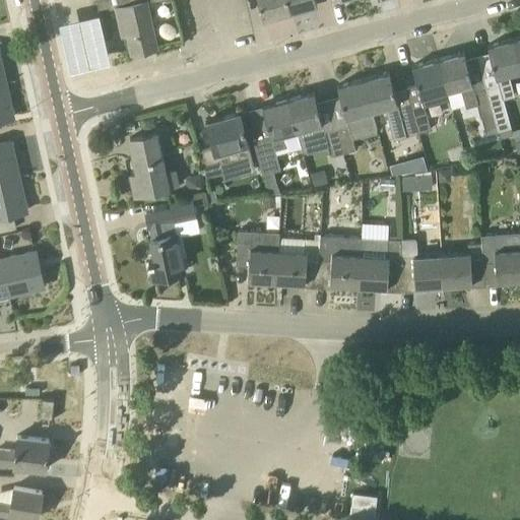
[(95,0),(98,5),(105,10),(116,7),(145,1),(150,0),(95,0)]
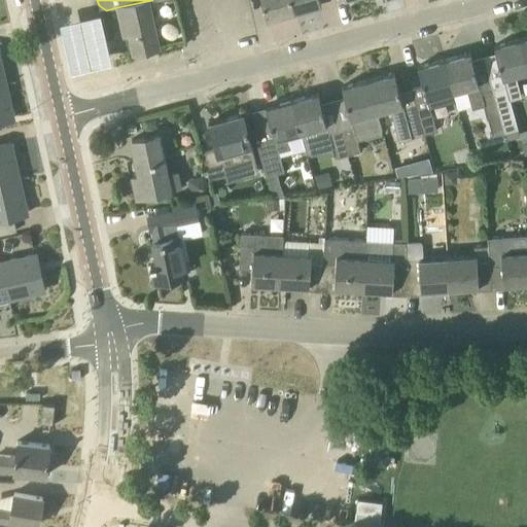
[(260,0),(267,19),(293,11),(290,0),(260,0)]
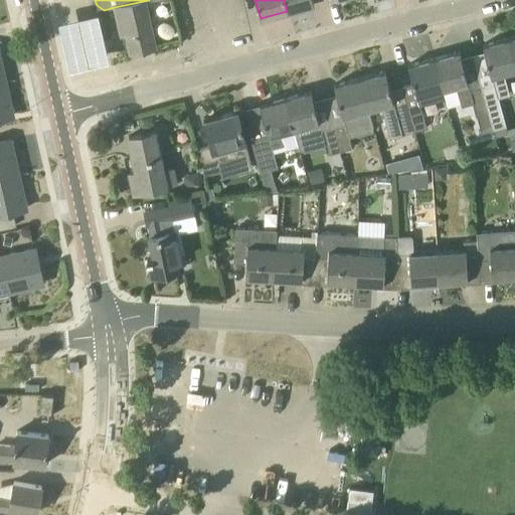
[(284,0),(287,11),(314,4),(312,0),(284,0)]
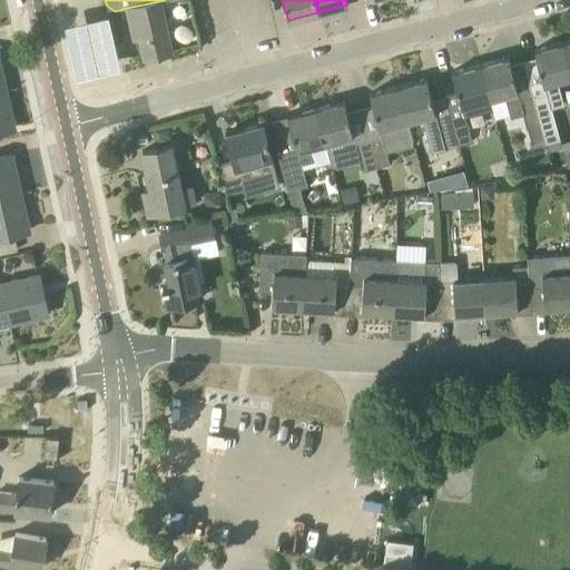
[(159,1),(127,8),(131,26),(137,25),(144,58),(172,51),(159,1)]
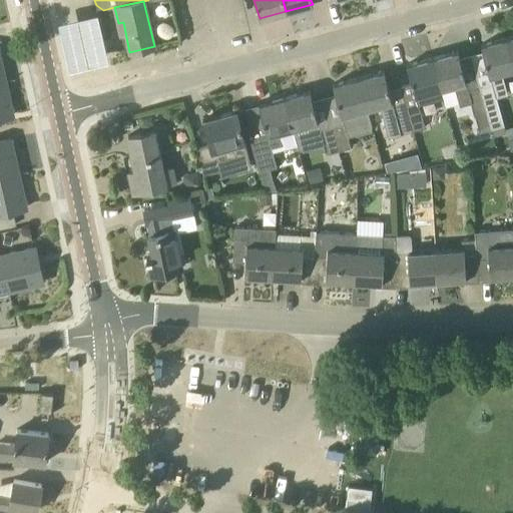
[(100,9),(60,19),(73,68),(113,58),(100,9)]
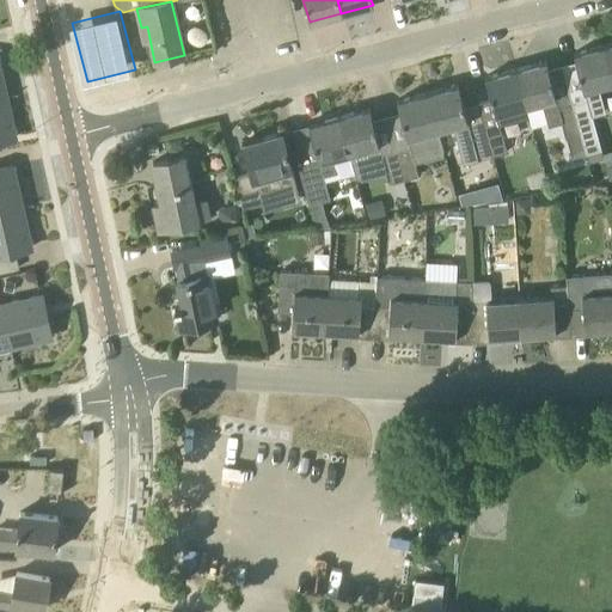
[(586,101),(571,104),(586,153),(600,148),(592,115),(605,111),(598,86),(611,83),(611,77),(604,46),(574,54),(583,91),(586,101)]
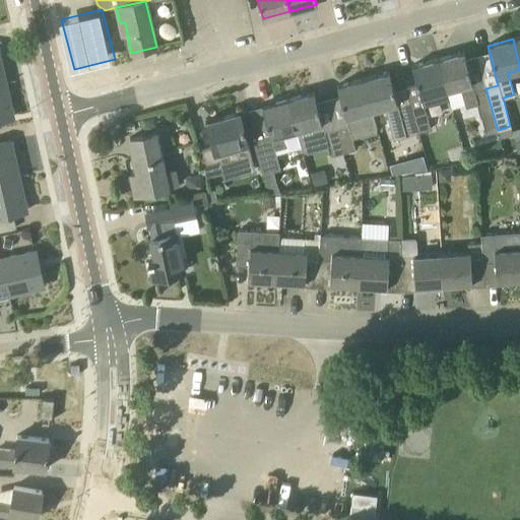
[(498,130),(485,88),(473,91),(471,83),(464,52),(437,59),(449,100),(450,99),(447,89),(460,86),(466,108),(476,105),(479,116),(481,116),(485,134),(498,130)]
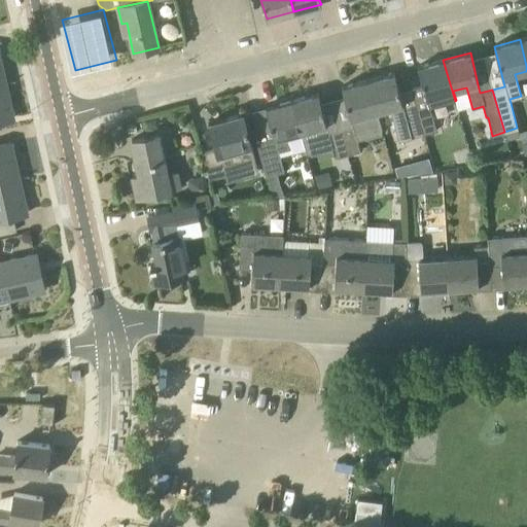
[(429,107),(455,101),(443,60),(418,67),(423,86),(412,90),(423,134),(435,131),(429,107)]
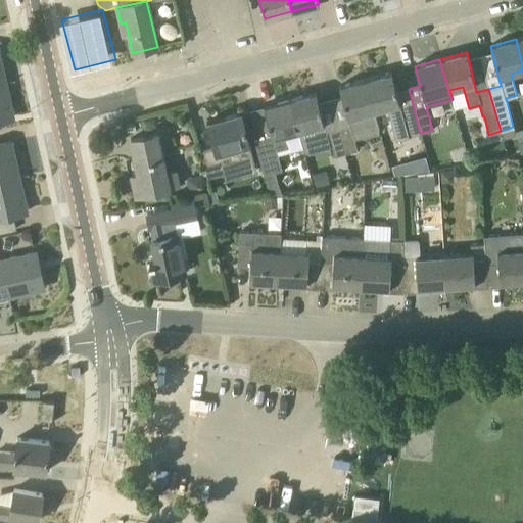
[(366,79),(374,110),(387,107),(395,140),(420,133),(409,89),(396,92),(391,73),(366,79)]
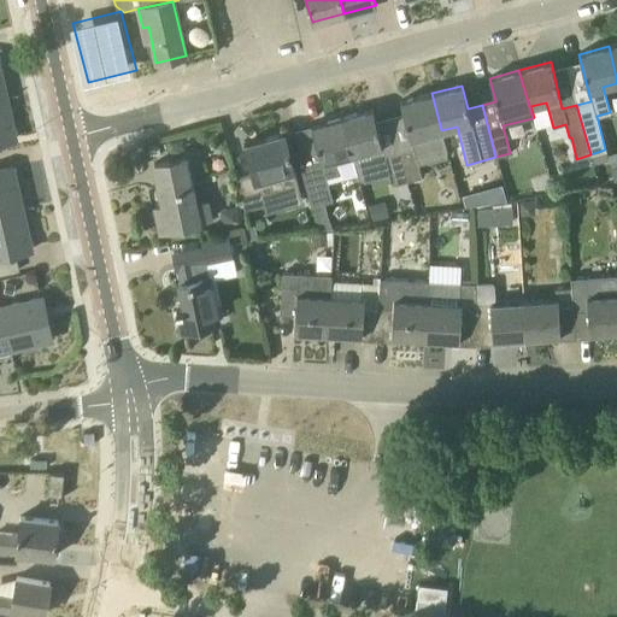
[(412,151),(399,154),(406,181),(422,177),(418,163),(446,156),(445,152),(446,151),(441,130),(432,93),(400,101),(409,139),(412,151)]
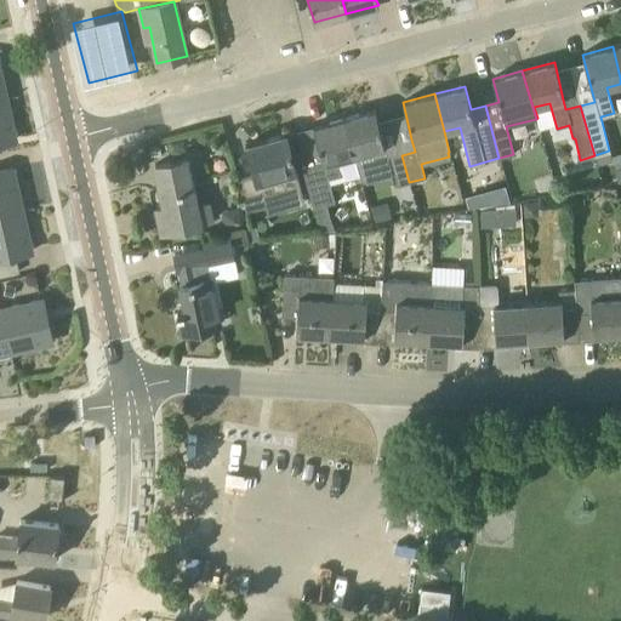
[(0,143),(16,140),(6,98),(0,98),(0,143)]
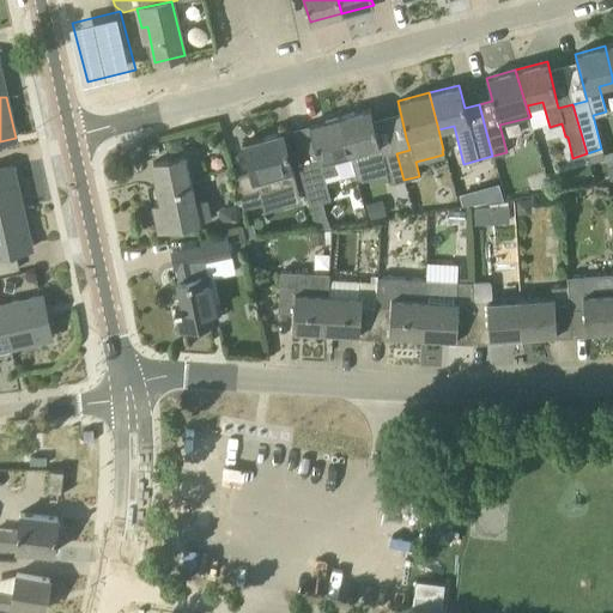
[(370,109),(340,116),(349,152),(366,147),(374,175),(387,171),(390,183),(404,180),(396,153),(382,157),(378,145),(370,109)]
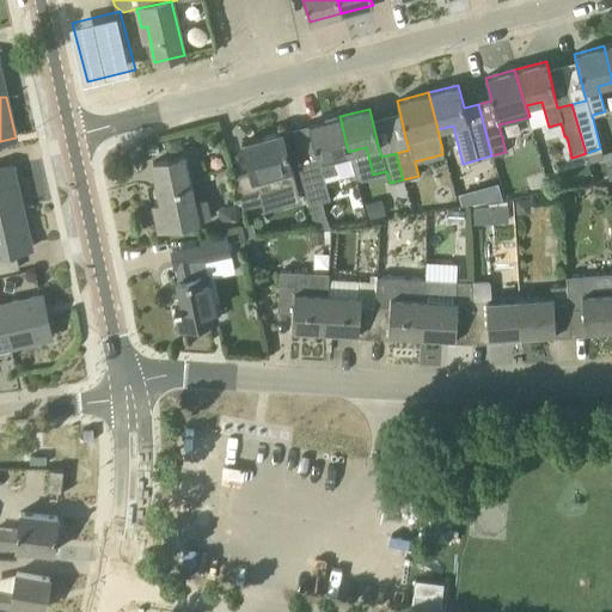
[(330,227),(323,201),(329,199),(323,176),(336,173),(332,155),(348,152),(340,116),(308,124),(317,159),(299,163),(308,204),(312,203),(319,228),(330,227)]
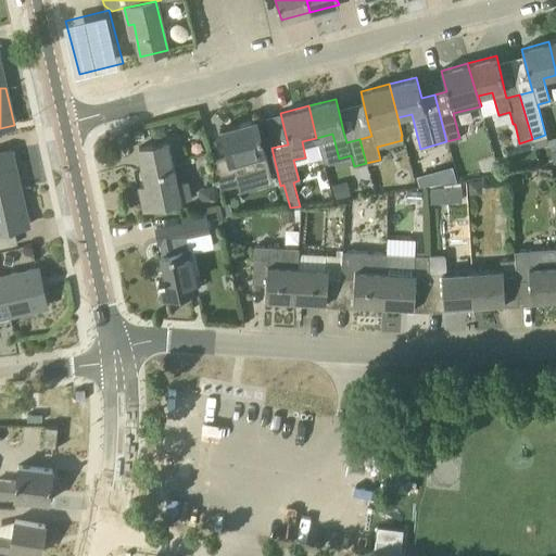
[(231,161),(264,153),(256,119),(239,125),(239,124),(220,129),(228,158),(213,161),(219,189),(237,185),(231,161)]
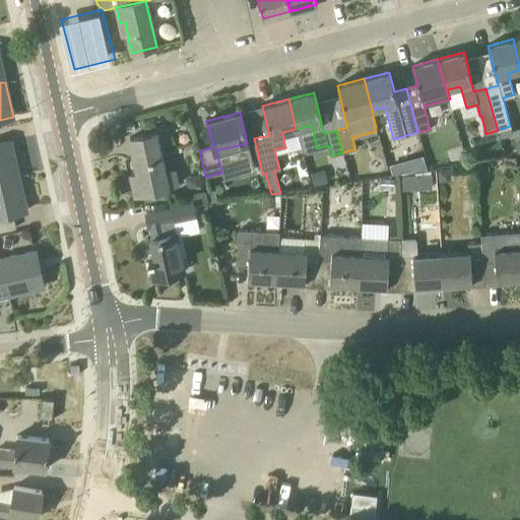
[(134,195),(168,189),(155,132),(130,138),(137,174),(130,175),(134,195)]
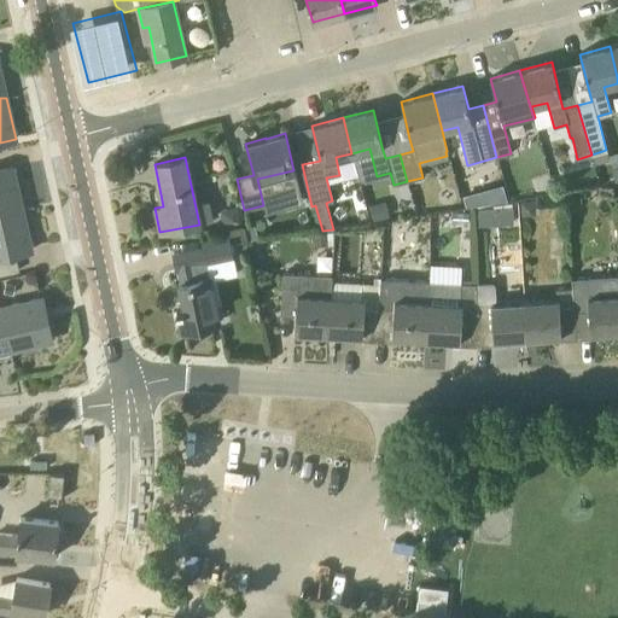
[(0,214),(22,209),(12,167),(0,169),(0,214)]
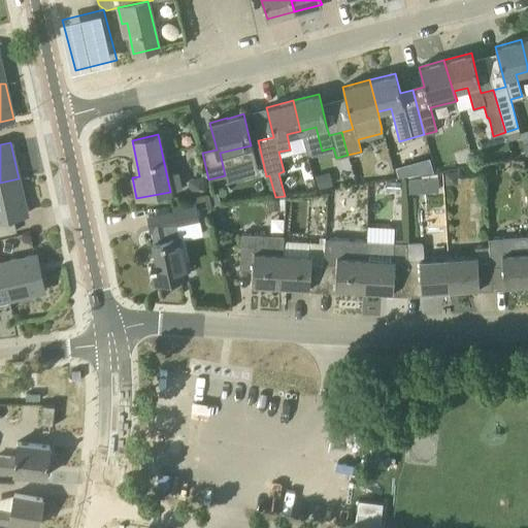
[(178,171),(166,173),(170,191),(183,188),(178,171)]
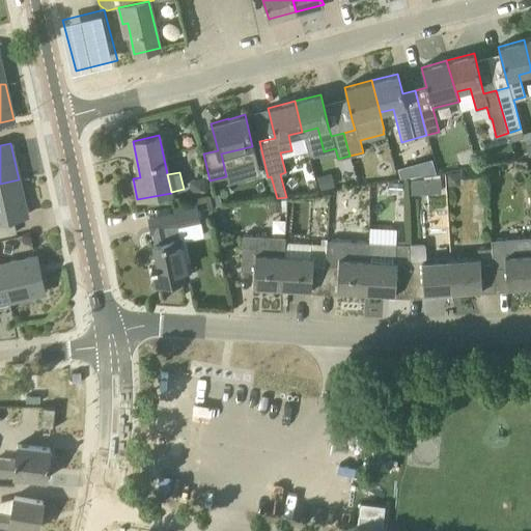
[(331,173),(316,177),(319,190),(334,187),(331,173)]
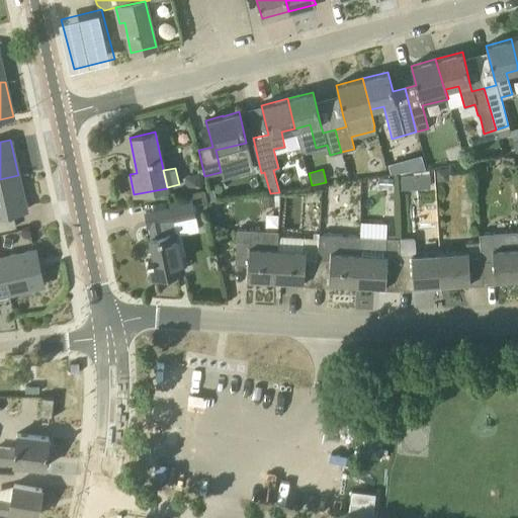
[(448,169),(436,170),(437,182),(449,181),(448,169)]
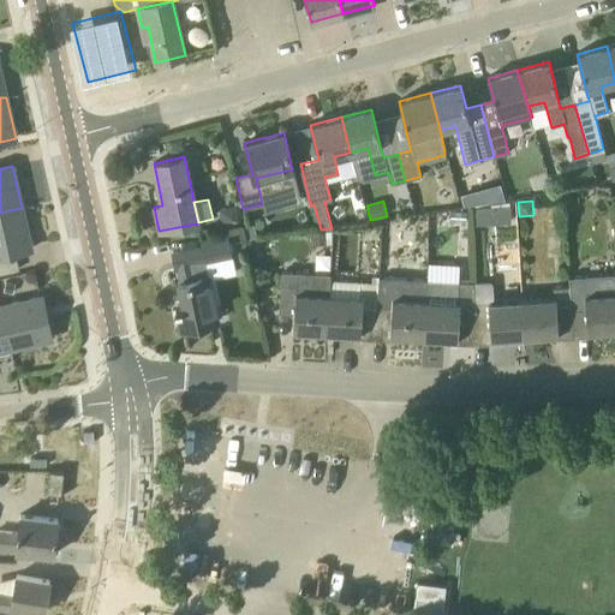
[(494,207),(475,208),(476,226),(495,225),(494,208),(494,207)]
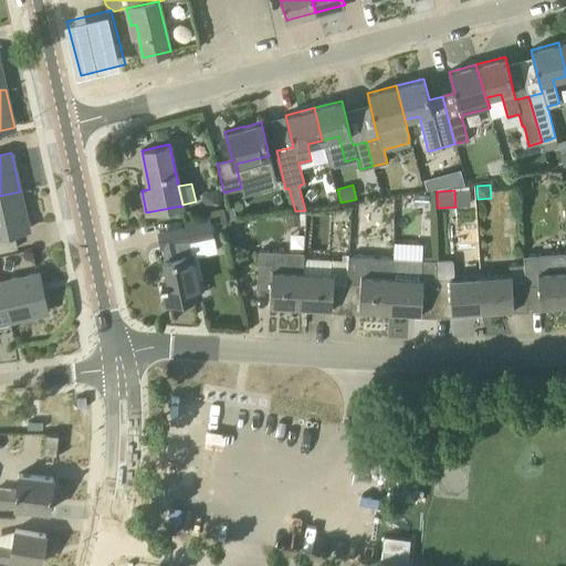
[(0,236),(29,230),(20,191),(0,196),(0,236)]
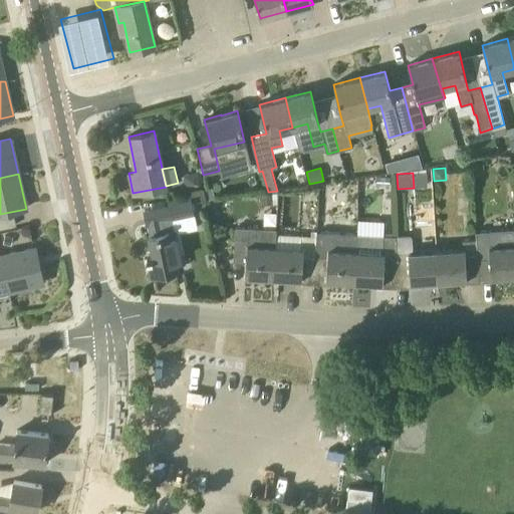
[(357,178),(357,187),(371,187),(371,178),(357,178)]
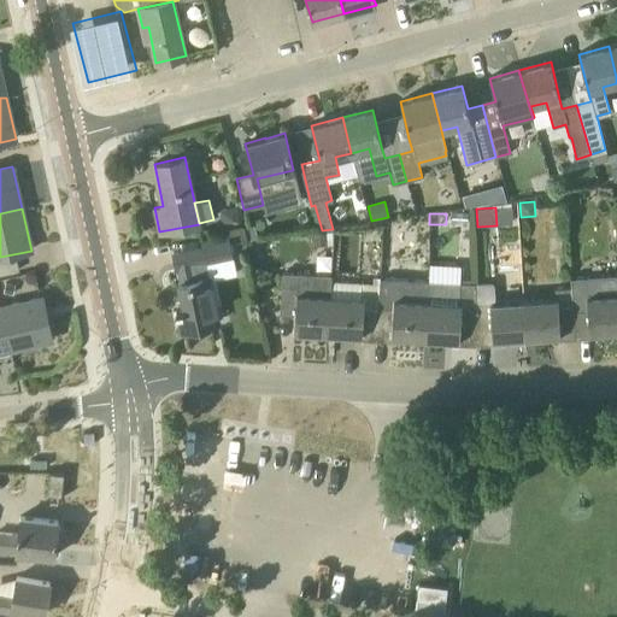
[(253,223),(242,227),(246,240),(257,236),(253,223)]
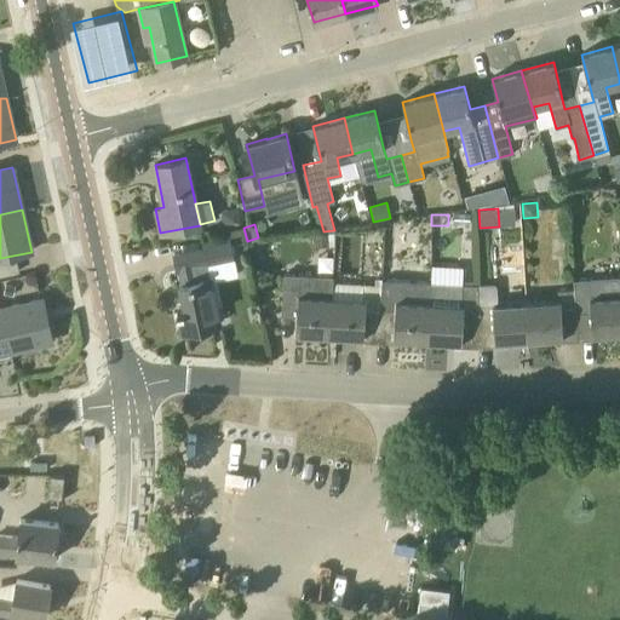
[(314,234),(314,246),(326,246),(326,234),(314,234)]
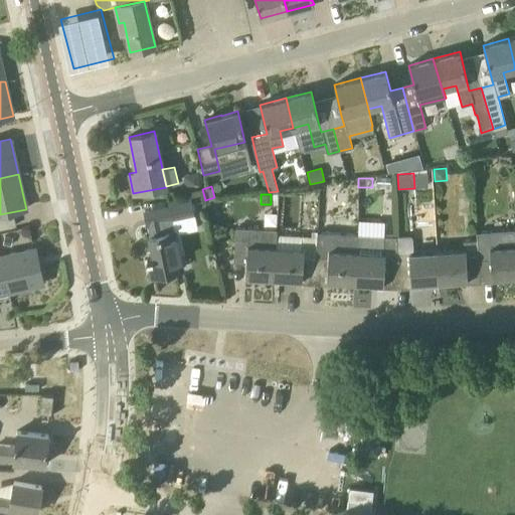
[(167,202),(168,207),(144,212),(147,224),(149,224),(151,236),(148,236),(149,237),(150,237),(154,256),(147,259),(147,262),(148,262),(151,276),(182,269),(171,219),(194,214),(190,197),(167,202)]
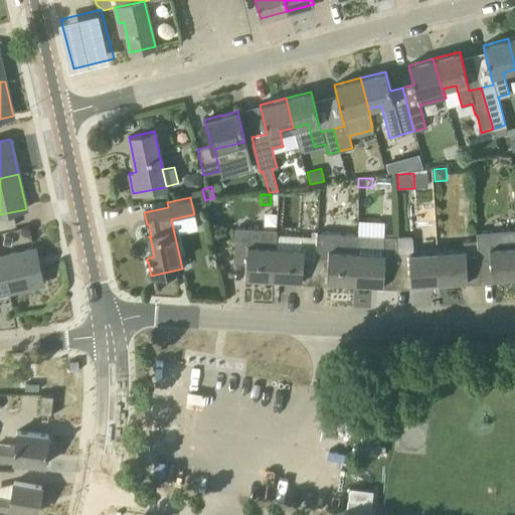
[(273,279),(277,235),(277,231),(235,228),(233,263),(245,264),(245,277),(273,279)]
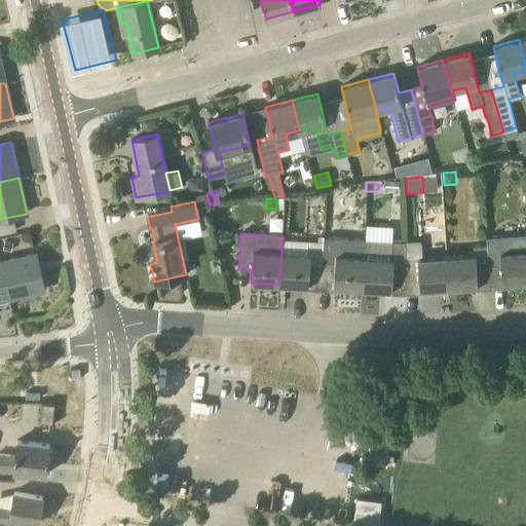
[(508,284),(525,282),(525,235),(486,238),(487,246),(490,289),(508,288),(508,284)]
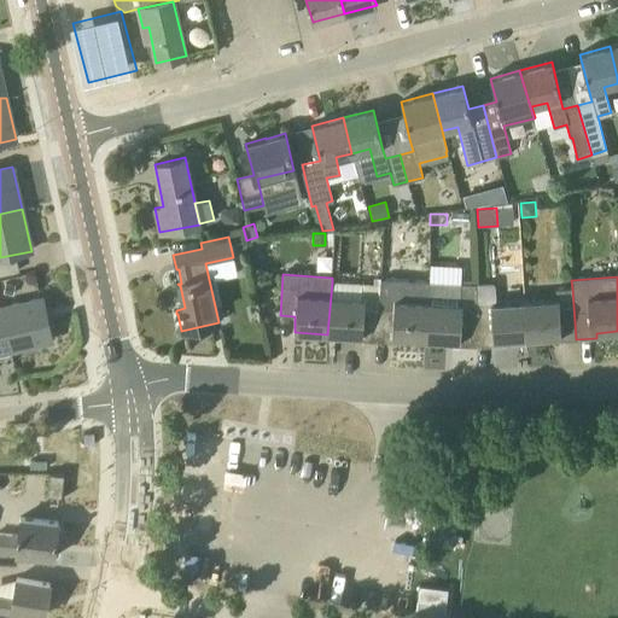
[(425,339),(429,283),(380,279),(379,285),(375,342),(397,343),(398,338),(425,339)]
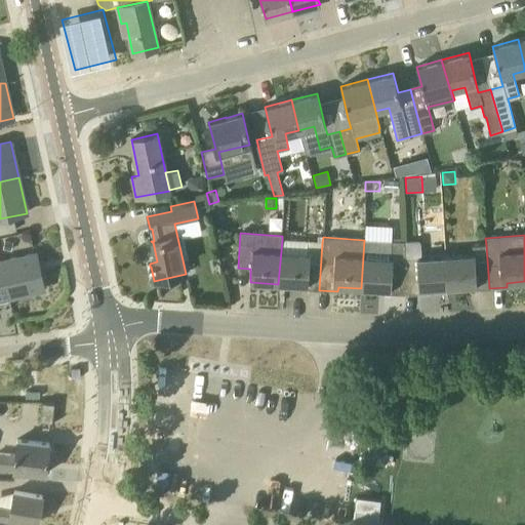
[(319,290),(322,242),(282,240),(278,284),(303,285),(301,289),(319,290)]
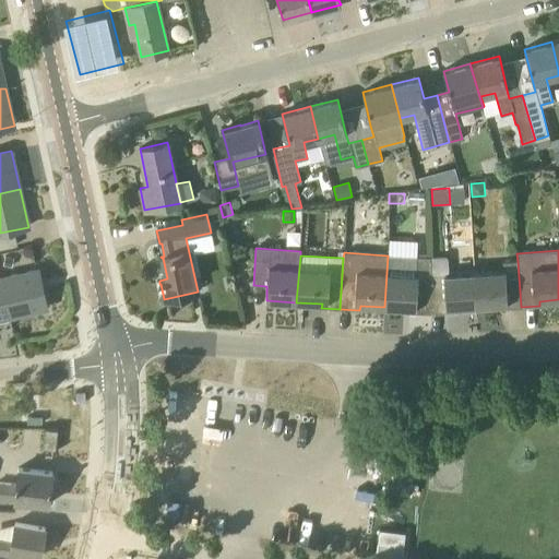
[(430,276),(429,258),(388,256),(384,307),(409,308),(409,312),(430,313),(430,276)]
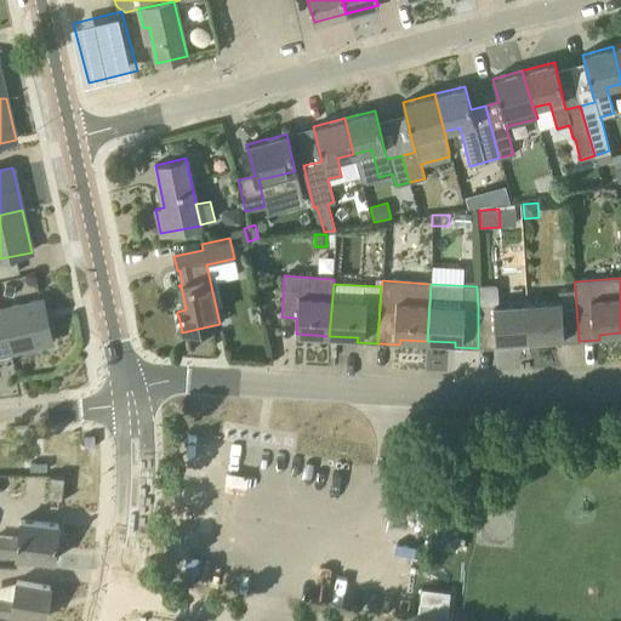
[(559,301),(527,303),(529,340),(557,337),(557,343),(579,341),(575,290),(558,291),(559,301)]
